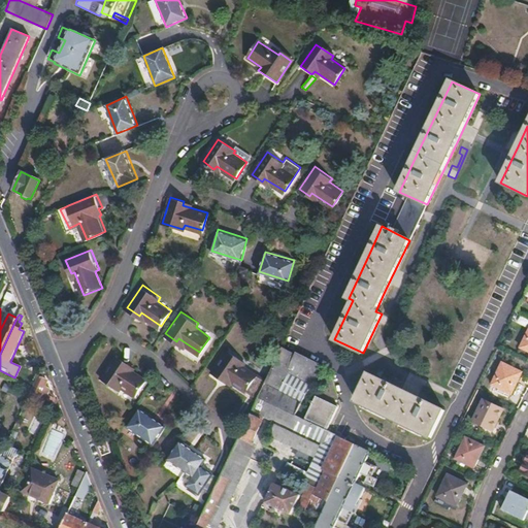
[(260,394),(267,378),(258,371),(257,373),(242,364),(244,360),(228,348),(212,370),(224,378),(226,375),(245,389),(249,386),(260,394)]
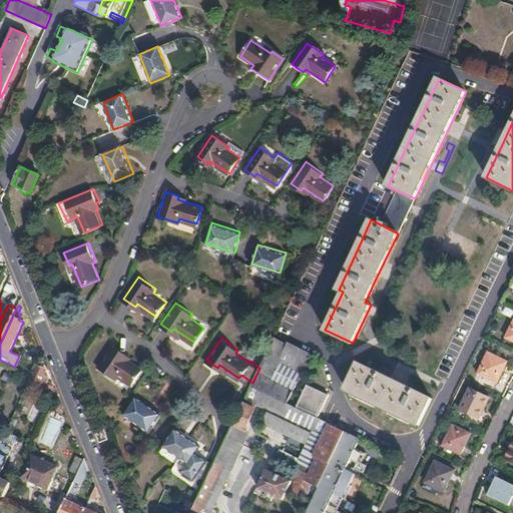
[(293,367),(304,372),(312,354),(288,342),(287,344),(274,338),(274,339),(267,353),(280,360),(293,367)]
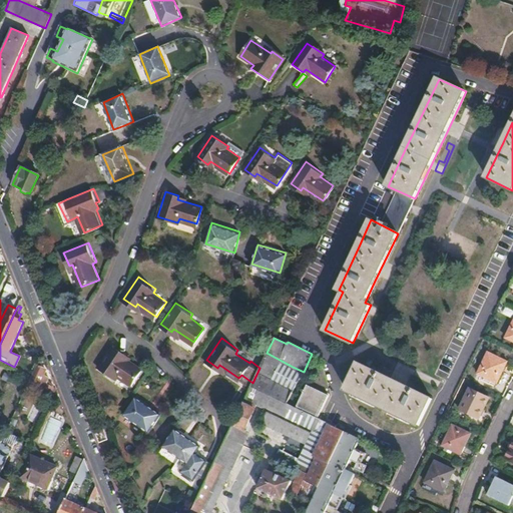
[(113,347),(99,368),(110,376),(112,373),(131,386),(141,371),(127,362),(129,358),(113,347)]
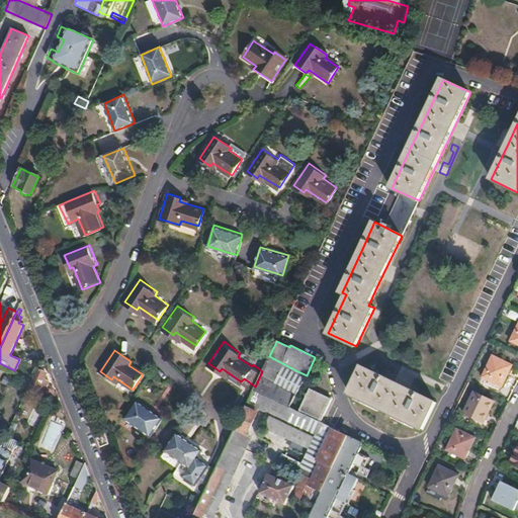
[(493,355),(483,376),(501,385),(510,364),(493,355)]
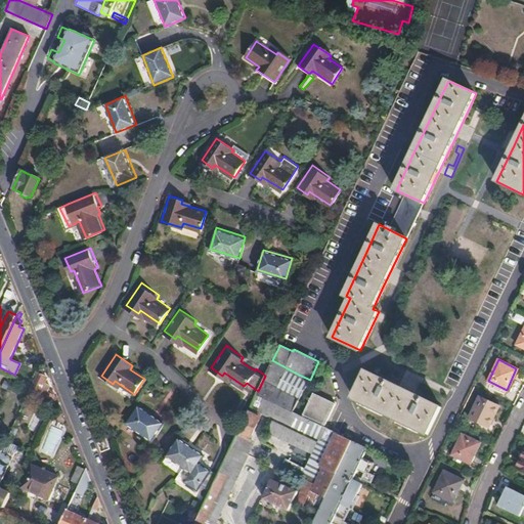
[(262,412),(274,418),(289,394),(276,388),(286,367),(272,360),(265,376),(258,391),(251,406),(262,412)]
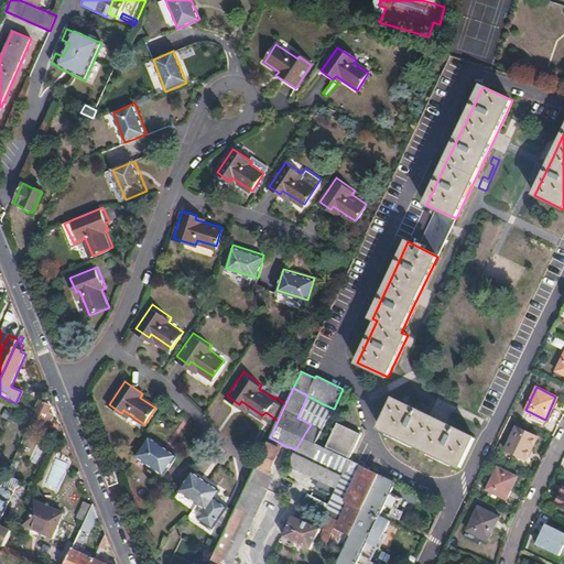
[(393,400),(380,430),(459,468),(474,438),(393,400)]
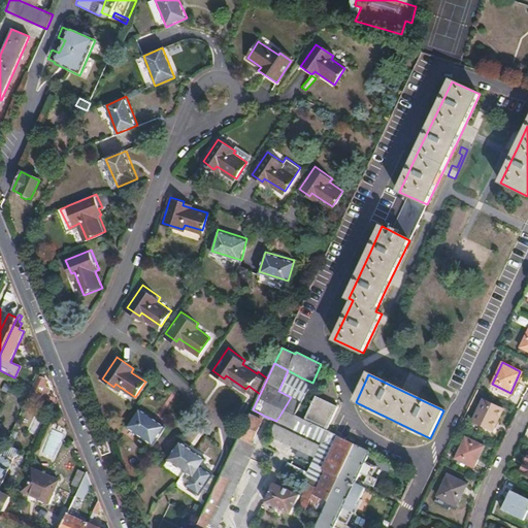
[(33,391),(46,397),(50,391),(43,388),(46,381),(39,377),(33,391)]
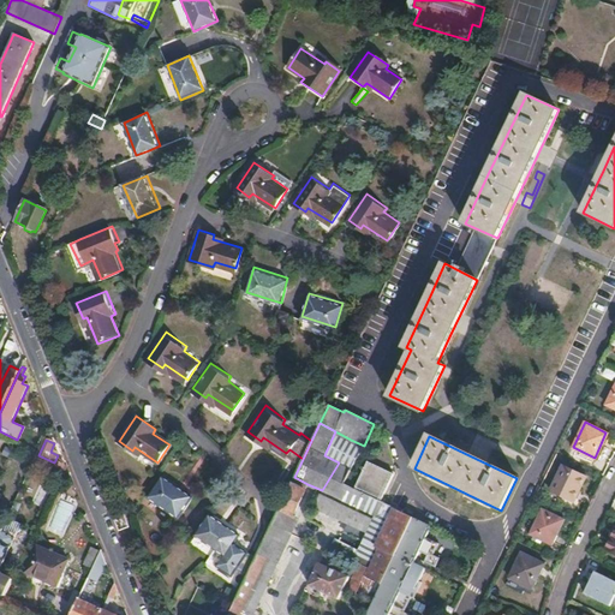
[(339,463),(322,490),(315,508),(351,526),(366,533),(363,541),(378,549),(369,569),(359,565),(357,567),(354,572),(364,577),(380,584),(390,563),(412,517),(381,502),(353,488),(342,483),(351,465),(360,449),(364,446),(351,440),(339,463)]
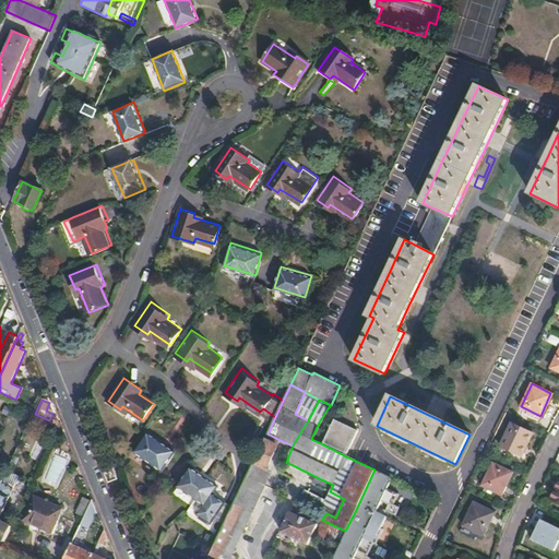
[(321,443),(346,456),(358,432),(332,419),(321,443)]
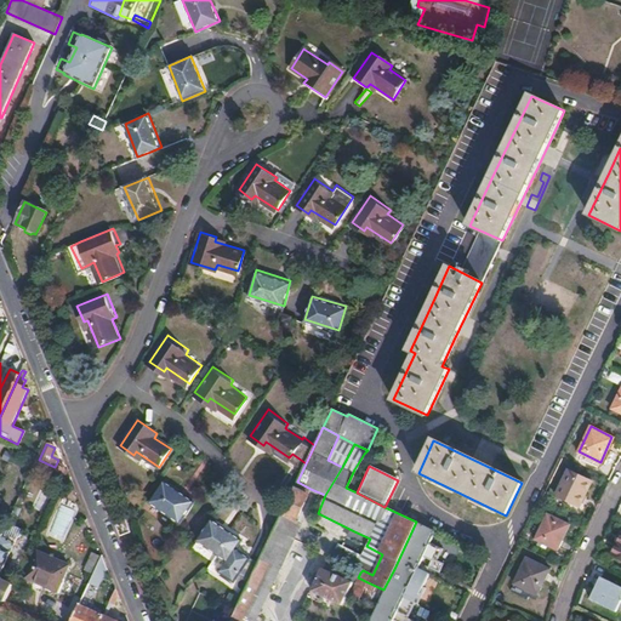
[(569,471),(557,496),(579,507),(591,482),(569,471)]
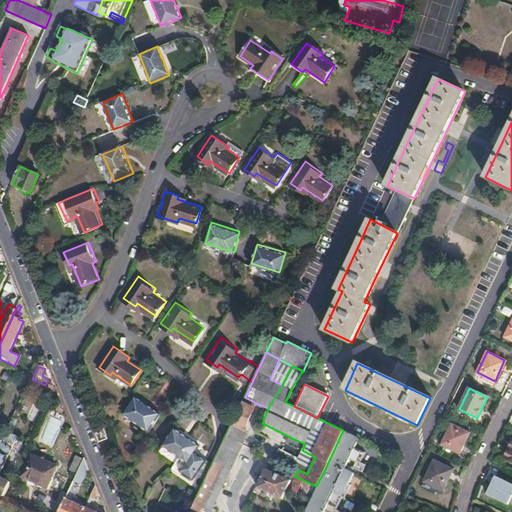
[(123,413),(148,430),(155,420),(160,413),(135,396),(123,413)]
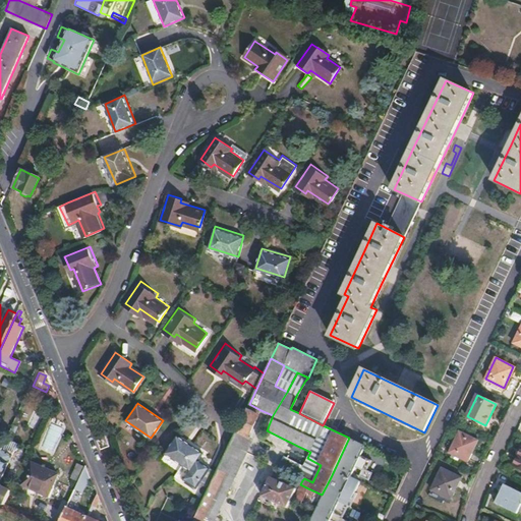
[(217,472),(210,486),(198,512),(196,517),(205,520),(214,520),(228,491),(246,452),(242,450),(261,410),(249,404),(240,422),(236,431),(217,472)]
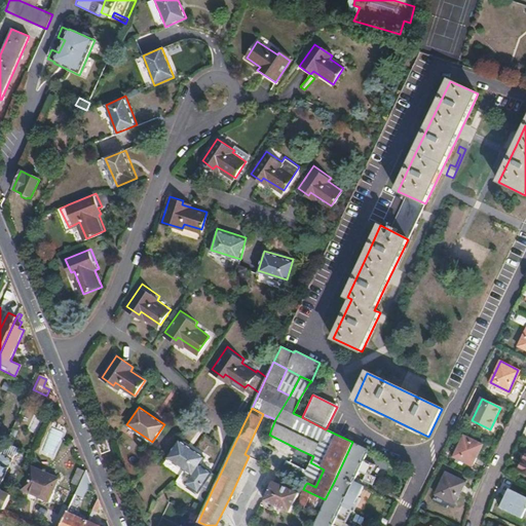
[(463,436),(453,456),(472,465),(483,445),(463,436)]
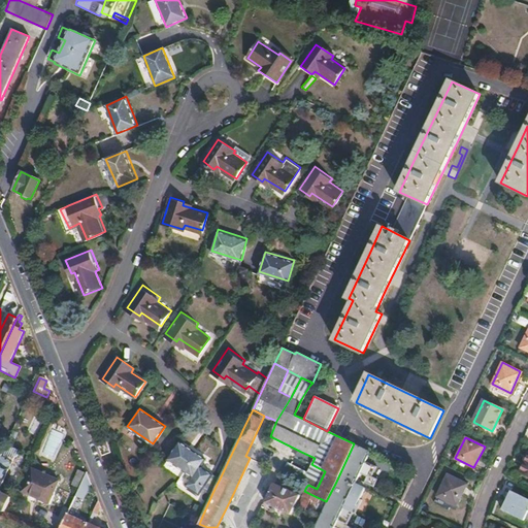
[(100,444),(97,446),(101,457),(110,453),(105,439),(99,441),(100,444)]
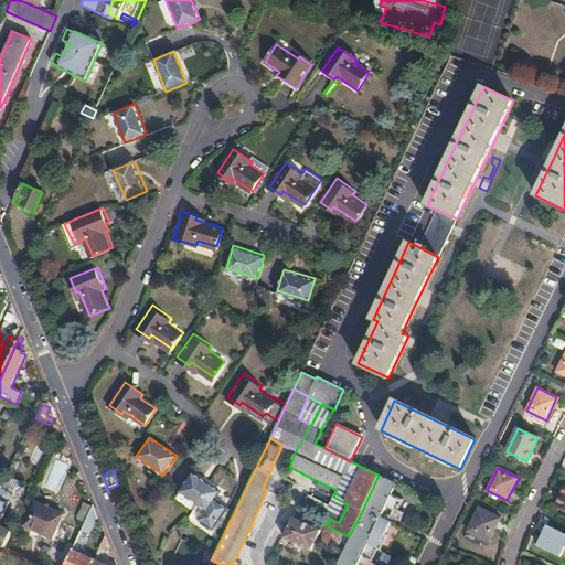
[(189,476),(179,490),(178,491),(205,511),(199,520),(212,530),(216,522),(227,528),(235,512),(225,509),(214,499),(219,492),(191,472),(189,476)]
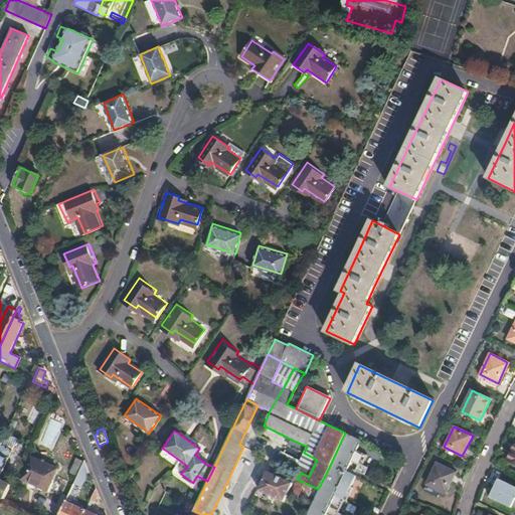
[(327,472),(318,489),(306,514),(325,514),(331,504),(344,476),(361,441),(345,433),(327,472)]
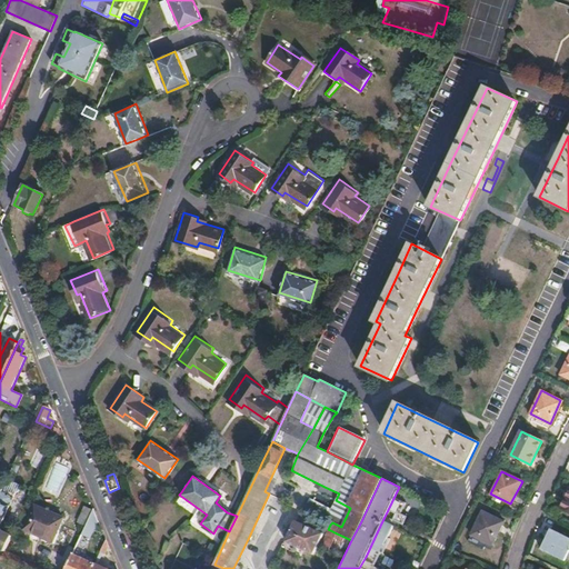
[(0,548),(7,551),(12,536),(0,529),(0,528),(16,495),(16,493),(3,487),(2,489),(0,495),(0,548)]
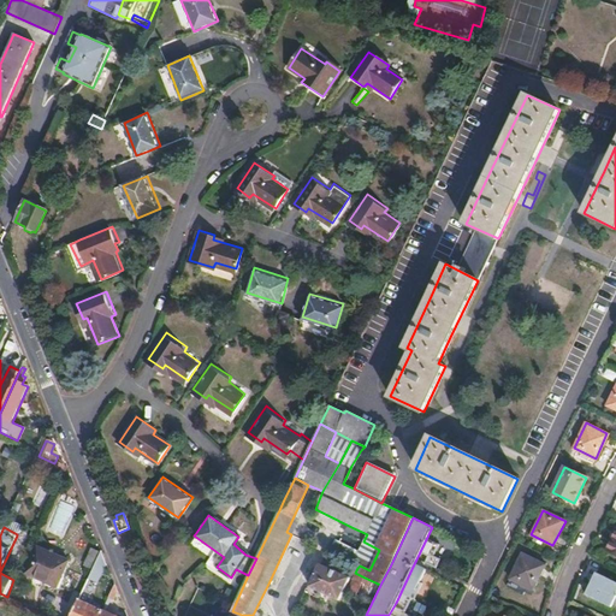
[(367,534),(351,527),(348,534),(363,542),(367,534)]
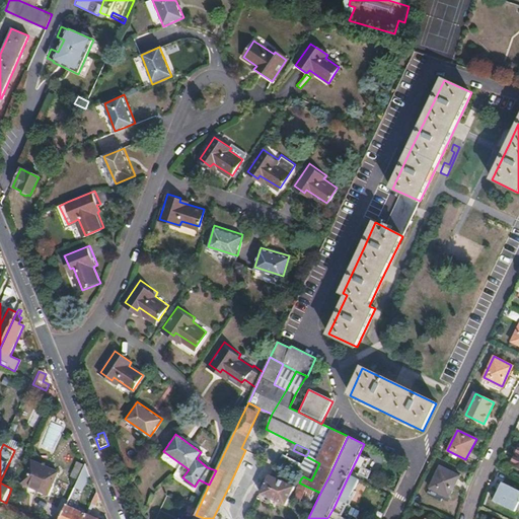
[(319,463),(306,456),(296,476),(301,478),(303,476),(311,480),(319,463)]
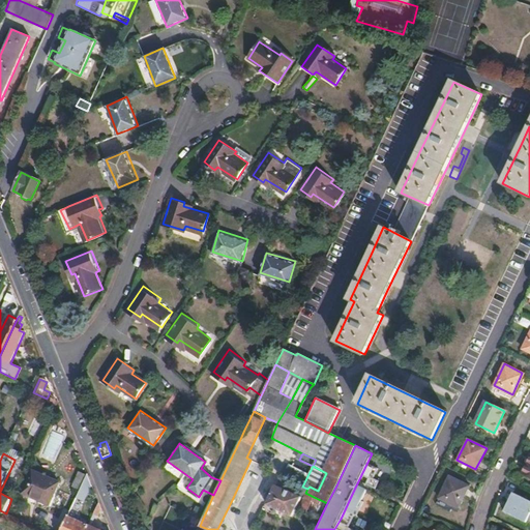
[(24,493),(33,497),(35,494),(51,501),(60,482),(33,470),(24,493)]
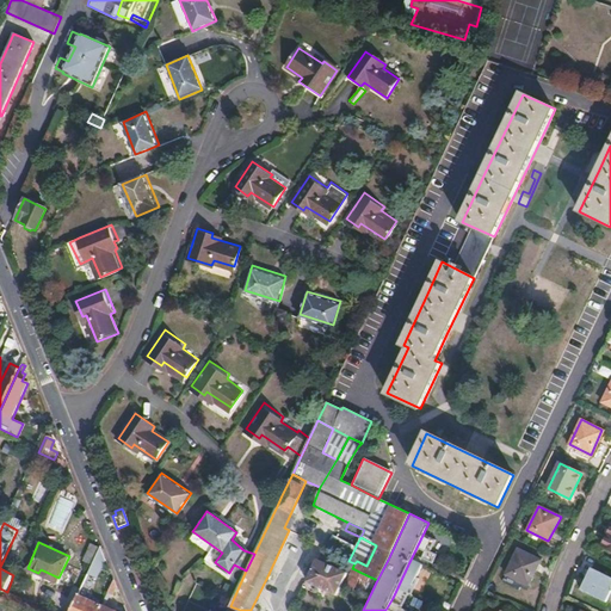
[(102,548),(88,574),(98,579),(106,560),(102,548)]
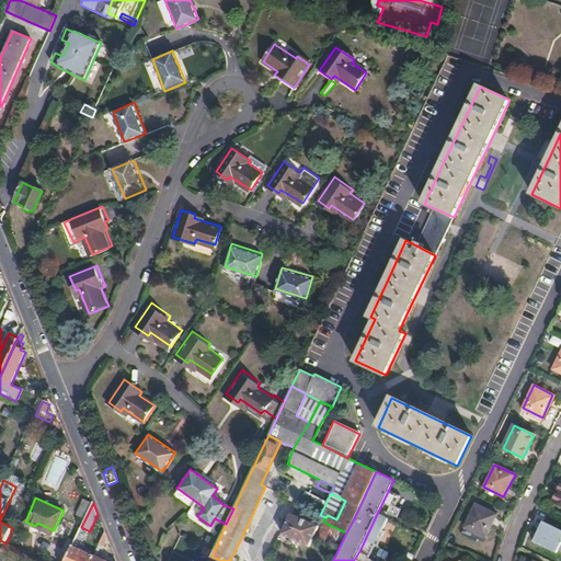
[(476,504),(465,527),(483,537),(495,514),(476,504)]
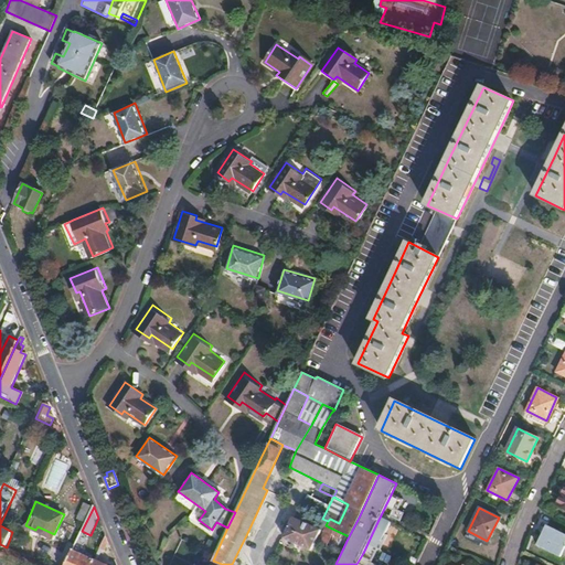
[(295,518),(285,539),(310,551),(319,531),(295,518)]
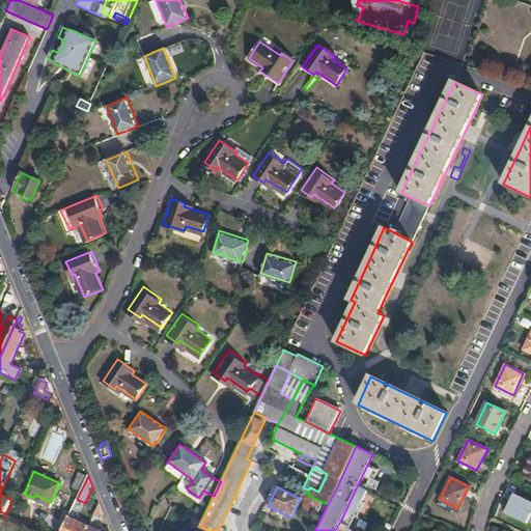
[(314,498),(306,494),(299,510),(306,513),(314,498)]
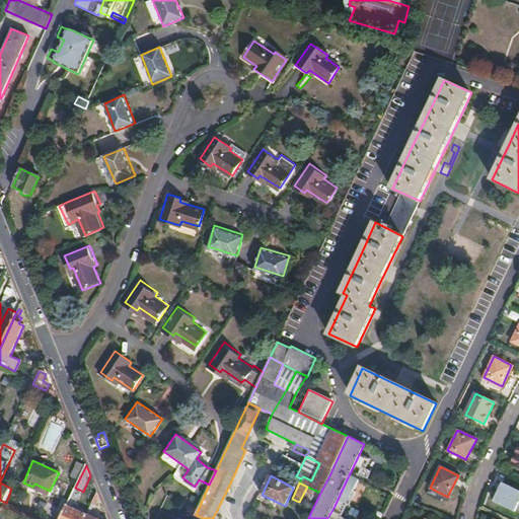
[(518,490),(502,483),(493,500),(514,510),(518,500),(518,490)]
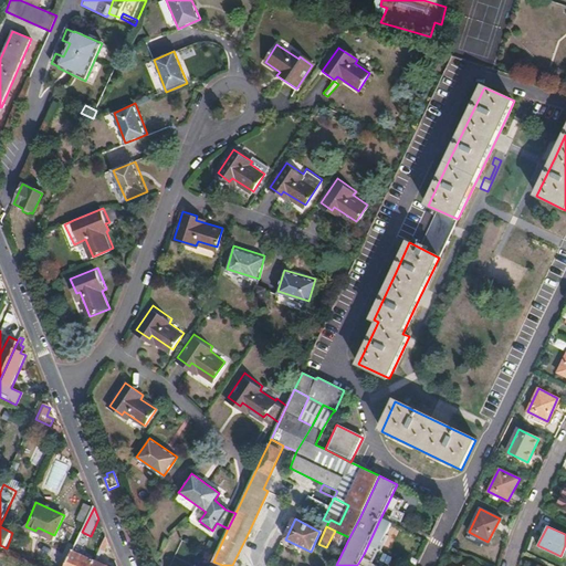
[(38,527),(35,531),(53,538),(54,535),(38,527)]
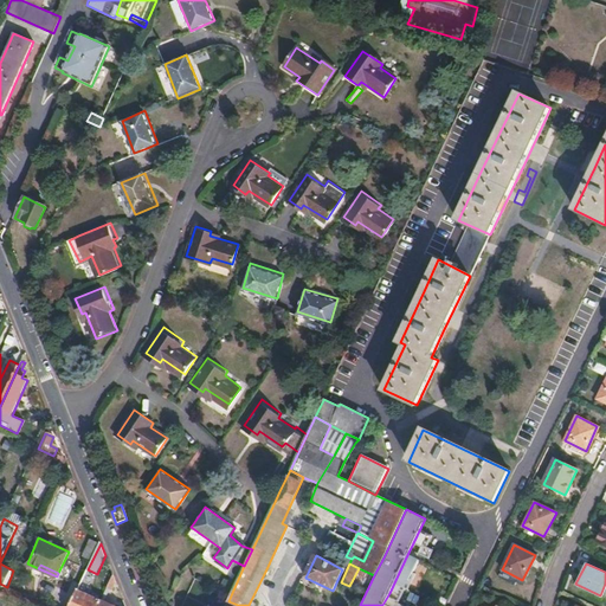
[(78,591),(70,605),(98,605),(101,600),(78,591)]
